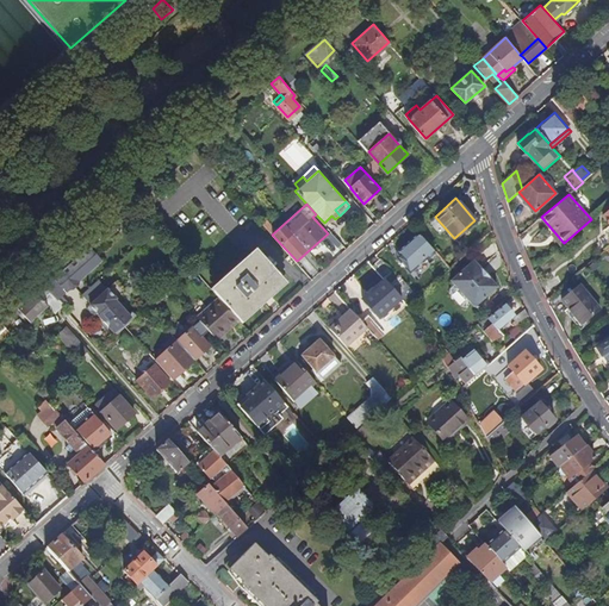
[(113,225),(88,245),(89,248),(56,279),(67,291),(100,260),(94,254),(119,231),(113,225)]
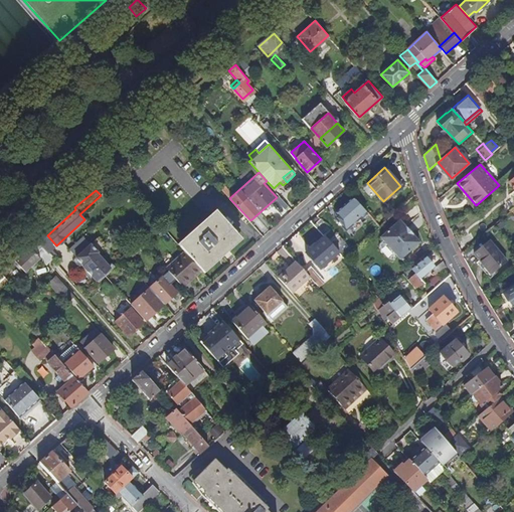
[(353,195),(336,211),(338,213),(341,216),(337,219),(346,229),(359,217),(360,219),(368,212),(353,195)]
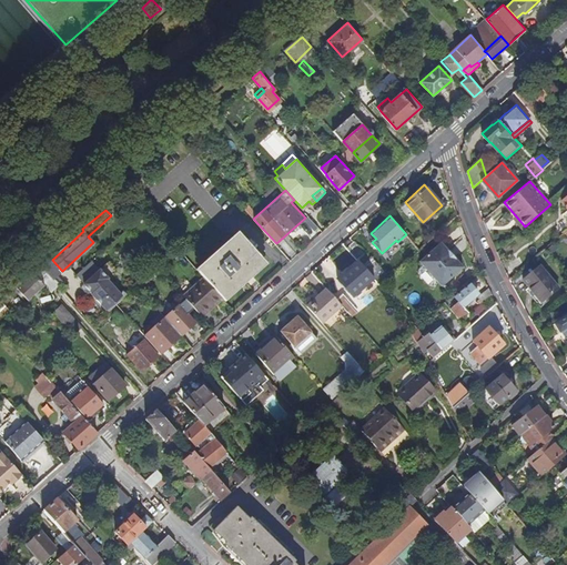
[(266,264),(239,231),(196,268),(204,276),(222,296),(225,301),(266,264)]
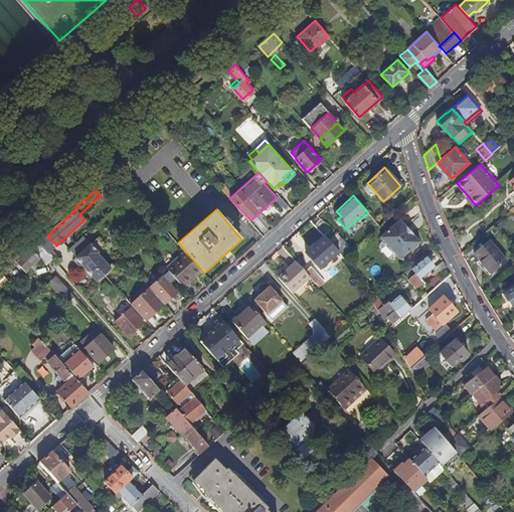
[(317,214),(311,220),(325,235),(327,239),(334,233),(317,214)]
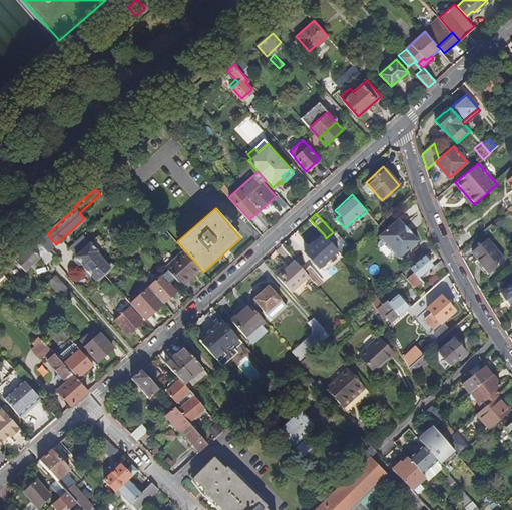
[(383,239),(396,256),(399,258),(418,240),(399,218),(379,235),(383,239)]
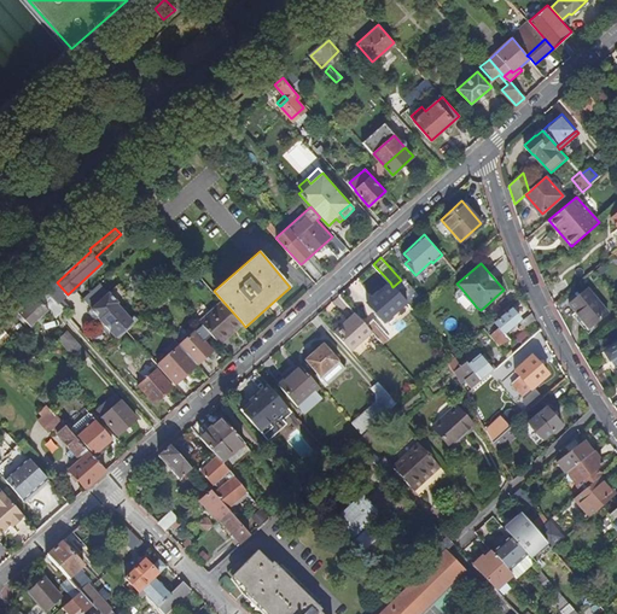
[(454,272),(447,264),(443,268),(449,275),(454,272)]
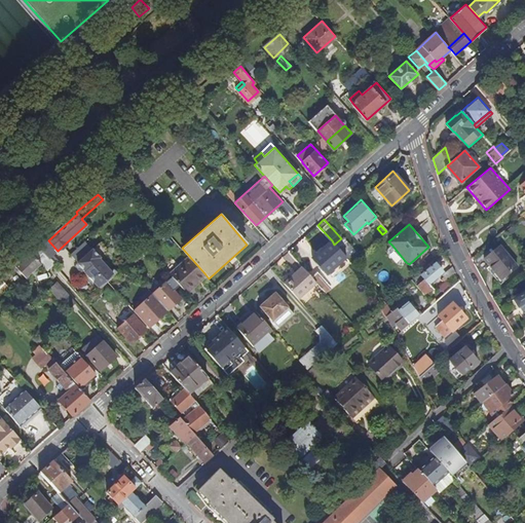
[(343,238),(335,245),(345,257),(351,263),(360,257),(343,238)]
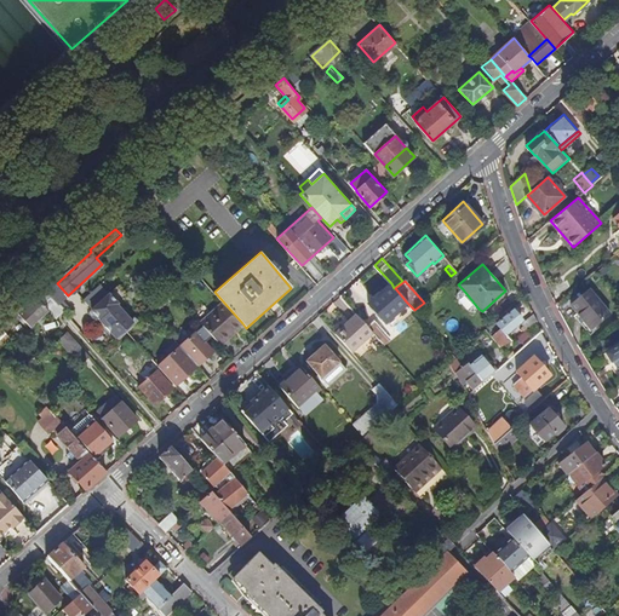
[(394,288),(391,283),(368,303),(385,322),(407,303),(395,288),(394,288)]
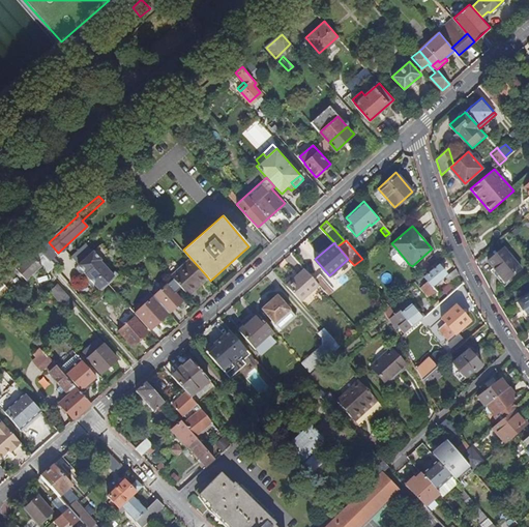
[(521,268),(503,246),(488,259),(506,281),(521,268)]
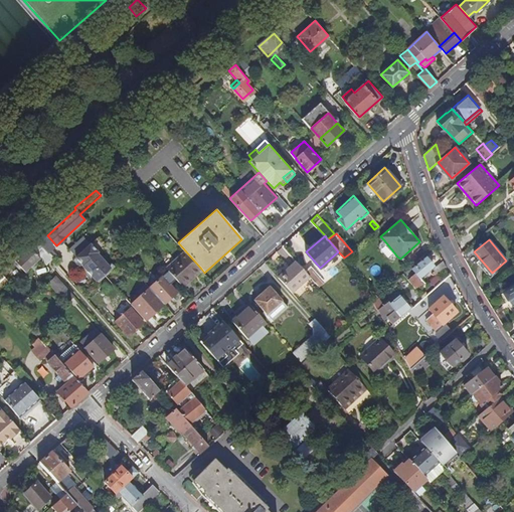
[(394,260),(397,257),(384,240),(380,243),(380,246),(381,249),(388,258),(391,260),(394,260)]
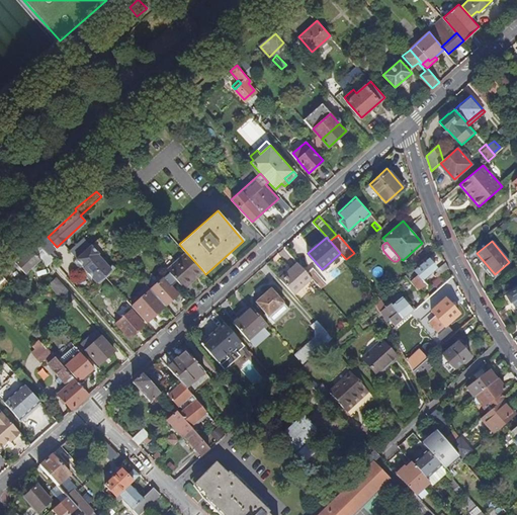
[(38,243),(37,244),(52,260),(56,256),(52,251),(47,252),(38,243)]
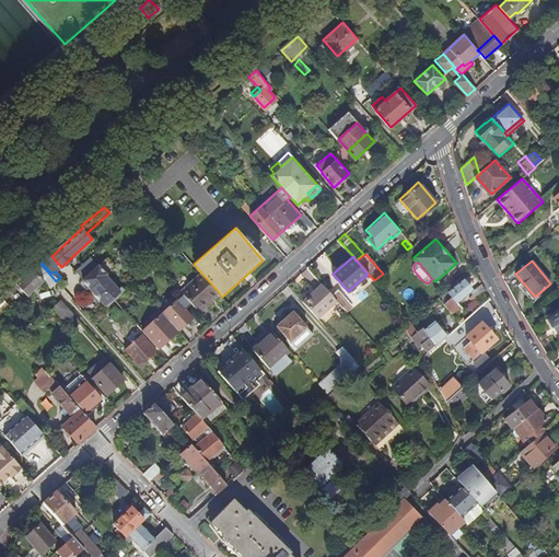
[(160,267),(155,263),(142,275),(147,279),(160,267)]
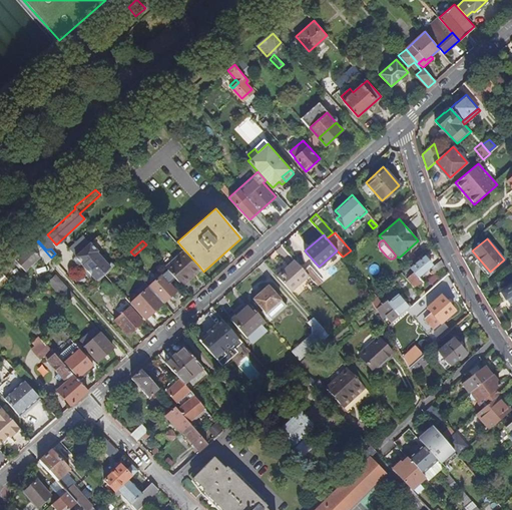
[(51,258),(37,241),(34,244),(48,260),(51,258)]
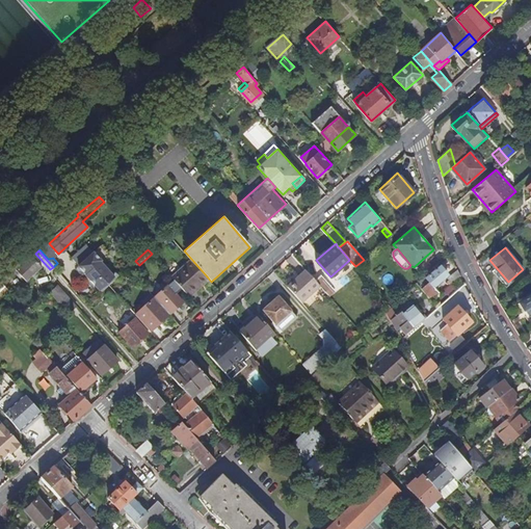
[(100,288),(103,291),(109,285),(115,279),(118,275),(115,272),(113,274),(101,262),(102,260),(99,257),(99,254),(97,250),(91,250),(89,253),(89,256),(78,266),(85,274),(99,290),(100,288)]
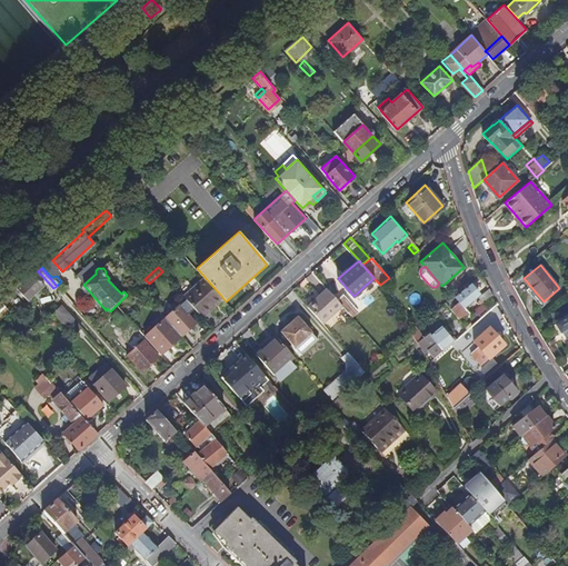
[(53,288),(38,271),(36,274),(45,285),(51,291),(53,288)]
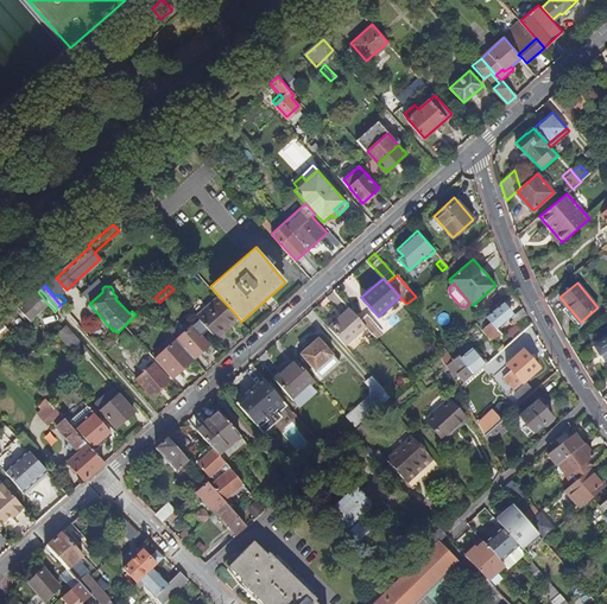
[(38,292),(37,291),(35,292),(48,305),(48,304),(38,292)]
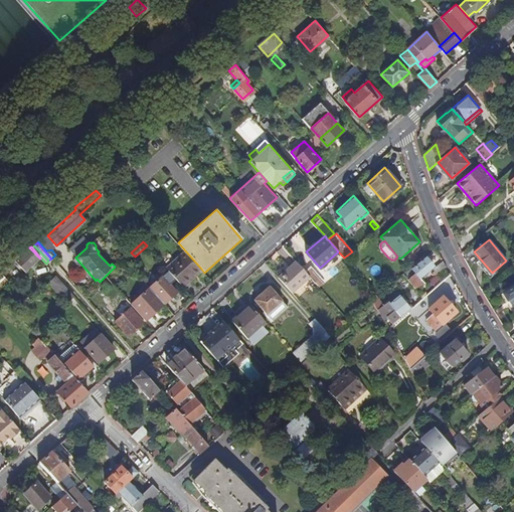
[(40,259),(29,247),(13,263),(16,266),(18,264),(25,272),(40,259)]
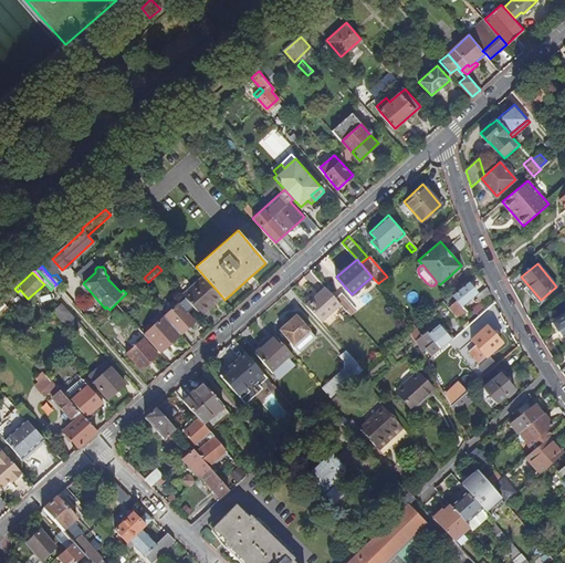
[(194,305),(199,312),(212,300),(215,302),(221,295),(203,275),(184,294),(186,296),(194,305)]
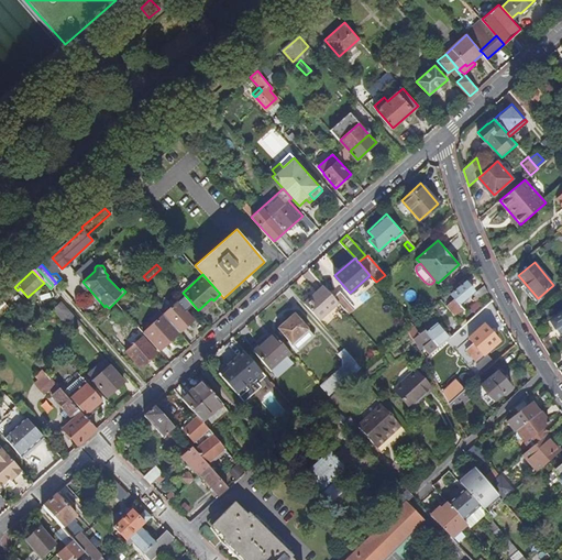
[(461,285),(459,282),(440,299),(453,315),(464,309),(460,304),(473,292),(465,282),(461,285)]
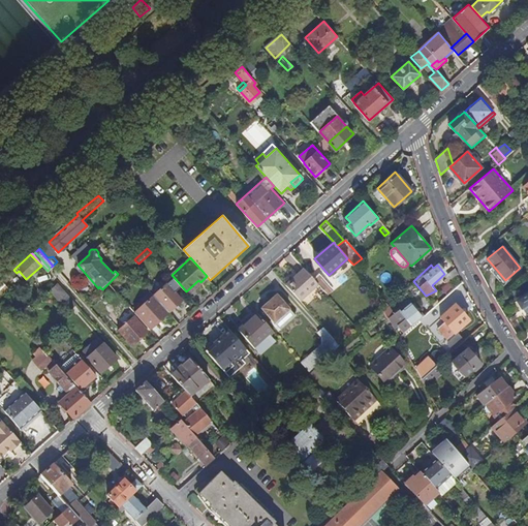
[(304,268),(285,284),(300,300),(318,283),(314,278),(304,268)]
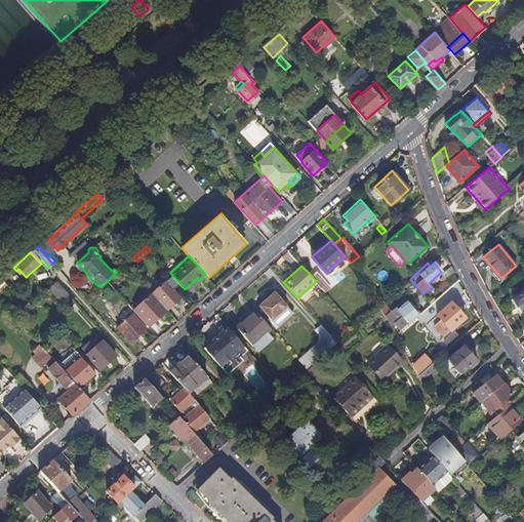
[(454,271),(451,266),(442,274),(443,275),(441,277),(443,280),(445,278),(446,278),(454,271)]
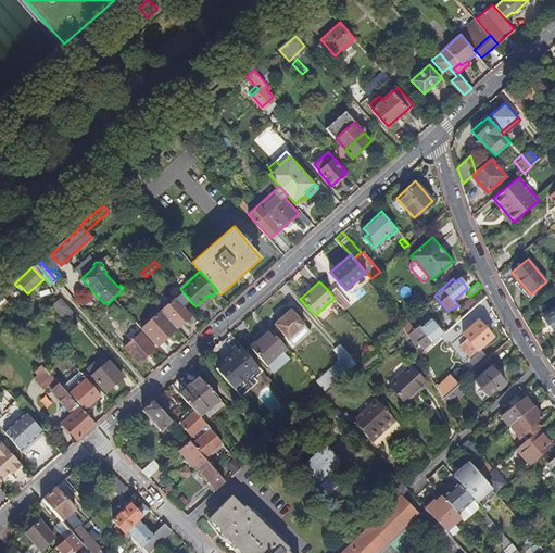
[(330,292),(335,298),(341,305),(348,300),(337,287),(330,292)]
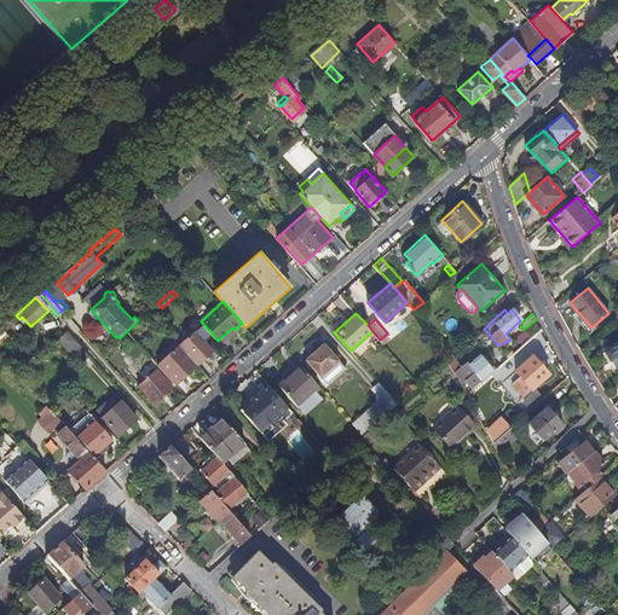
[(88,336),(100,332),(98,321),(85,325),(88,336)]
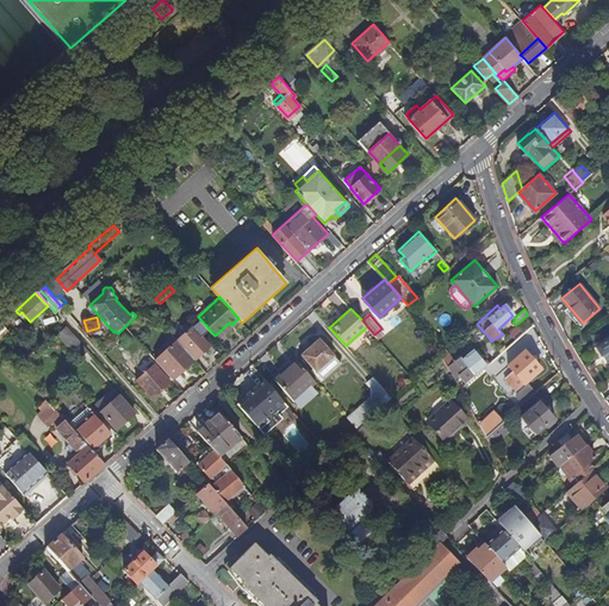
[(125,326),(148,351),(155,344),(132,319),(125,326)]
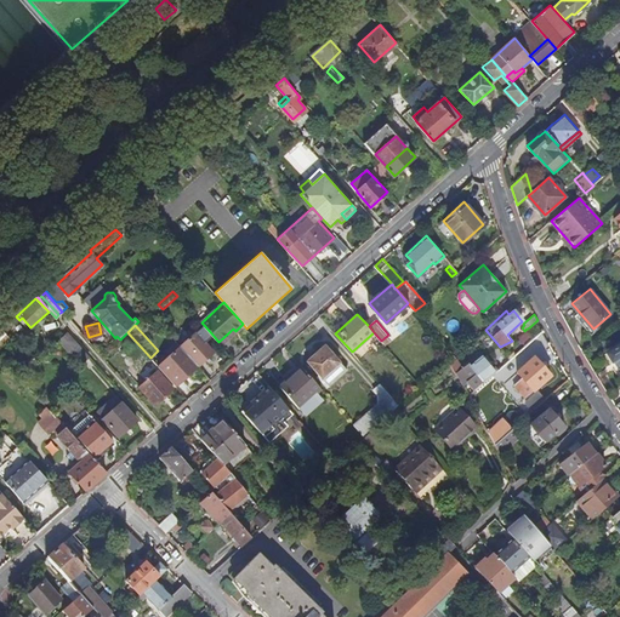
[(195,332),(204,342),(212,335),(204,325),(195,332)]
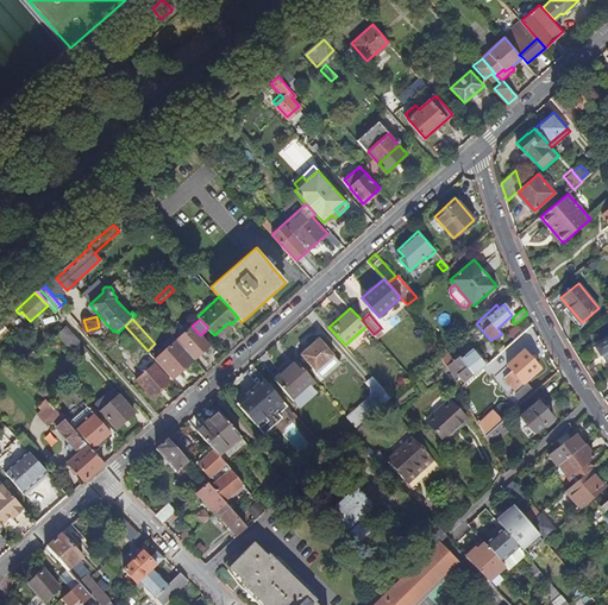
[(66,325),(57,332),(79,357),(88,348),(66,325)]
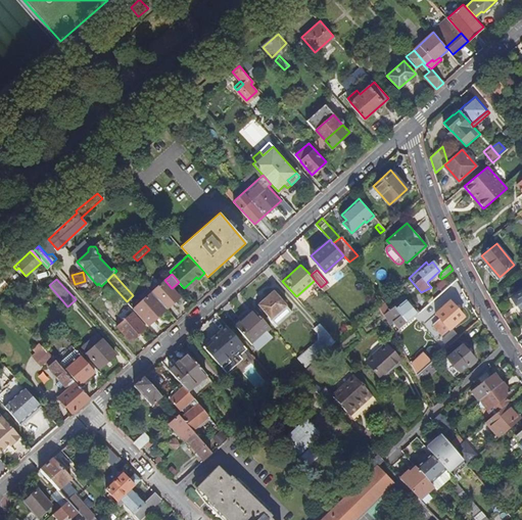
[(150,290),(168,309),(181,296),(172,288),(164,280),(154,289),(153,287),(150,290)]
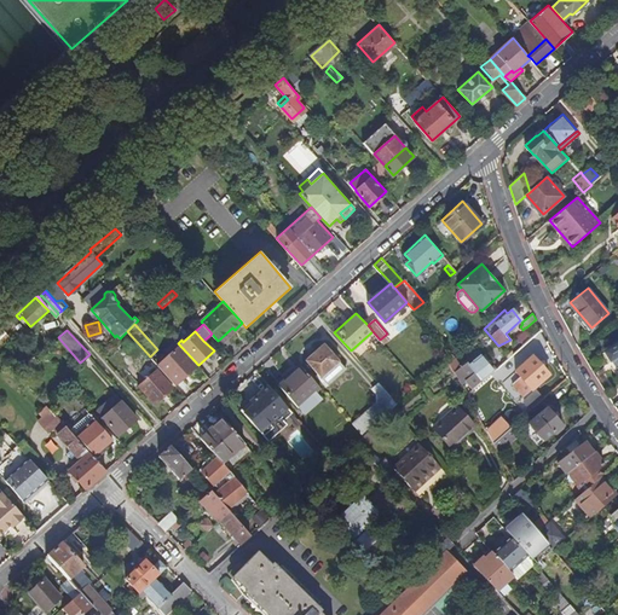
[(617,363),(617,342),(606,349),(612,360),(614,358),(617,363)]
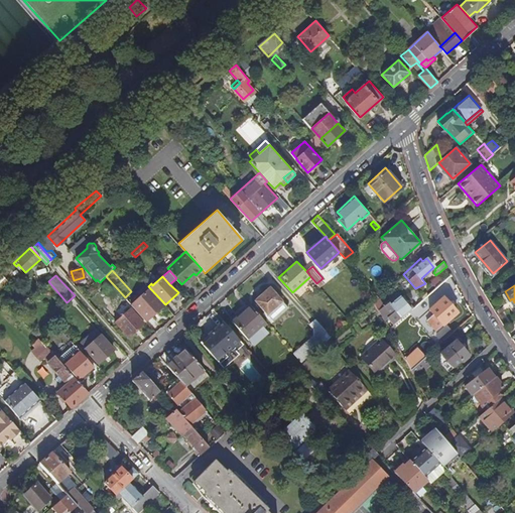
[(146,321),(165,304),(148,286),(146,288),(147,290),(131,304),(146,321)]
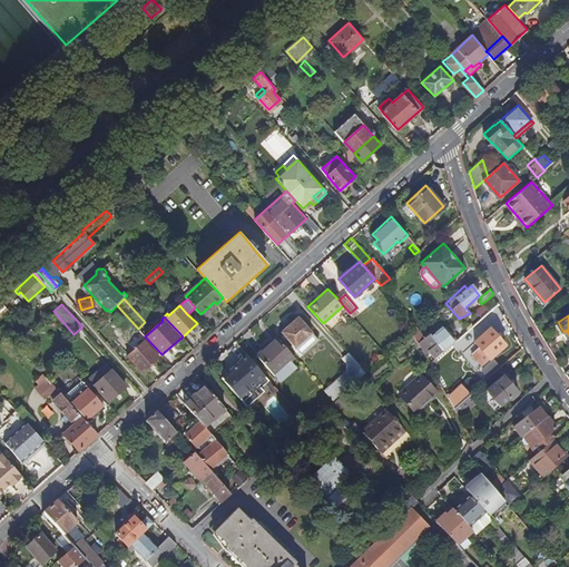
[(317,339),(298,316),(282,331),(302,353),(317,339)]
